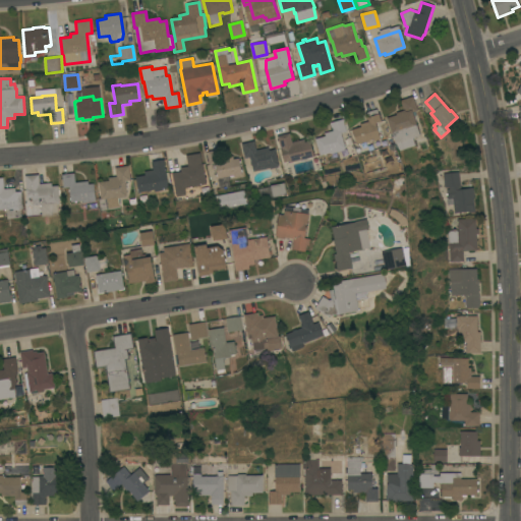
[(396,115),(396,113),(403,111),(400,101),(413,97),(417,111),(412,112),(420,136),(413,138),(415,146),(399,151),(397,143),(396,145),(392,133),(387,118),(396,115)]
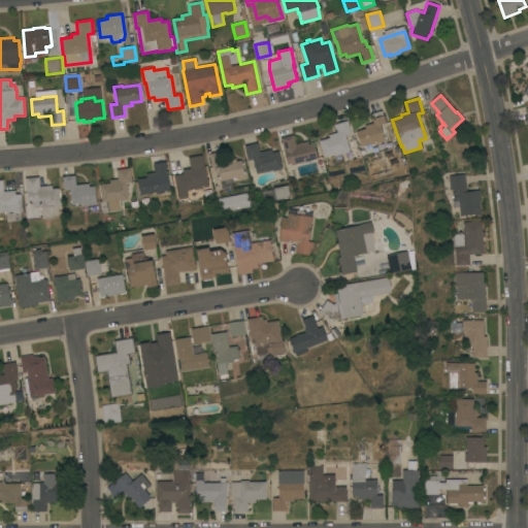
[(373,124),(370,114),(382,110),(386,123),(381,125),(386,141),(377,143),(376,141),(361,146),(357,132),(366,129),(365,126),(373,124)]
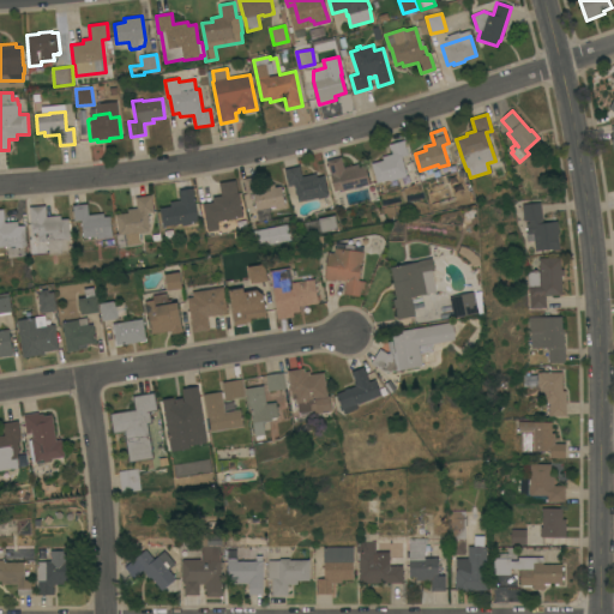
[(408,156),(402,157),(407,176),(390,181),(390,180),(377,184),(372,164),(383,161),(383,157),(392,155),(391,150),(390,151),(389,145),(404,140),(408,156)]
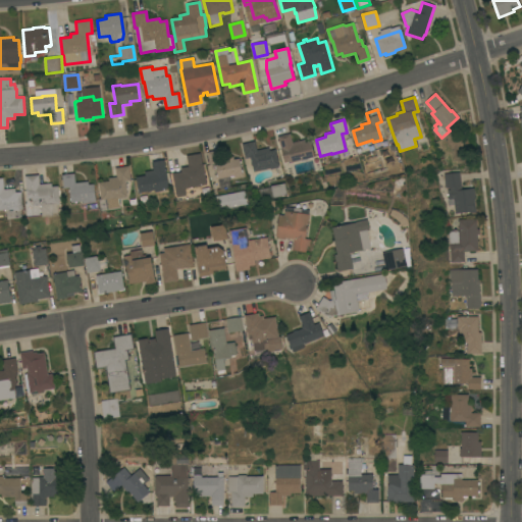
[(291,163),(291,161),(284,163),(277,137),(290,134),(293,143),(305,140),(306,143),(310,142),(314,157),(291,163)]
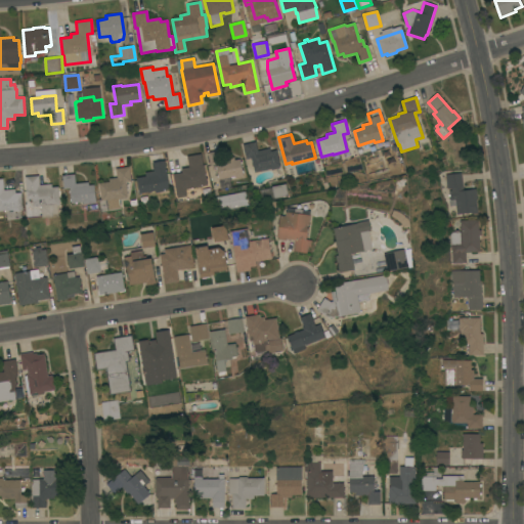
[(280,167),(279,167),(279,168),(272,170),(271,169),(255,173),(252,159),(246,160),(243,144),(256,142),(258,151),(270,148),(270,151),(276,149),(280,167)]
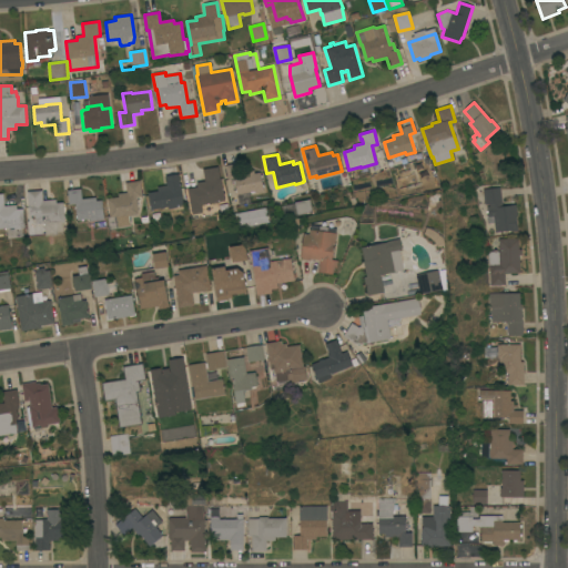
[(225,165),(239,163),(240,173),(254,171),(254,173),(261,172),(264,192),(255,193),(255,192),(237,195),(234,179),(227,180),(225,165)]
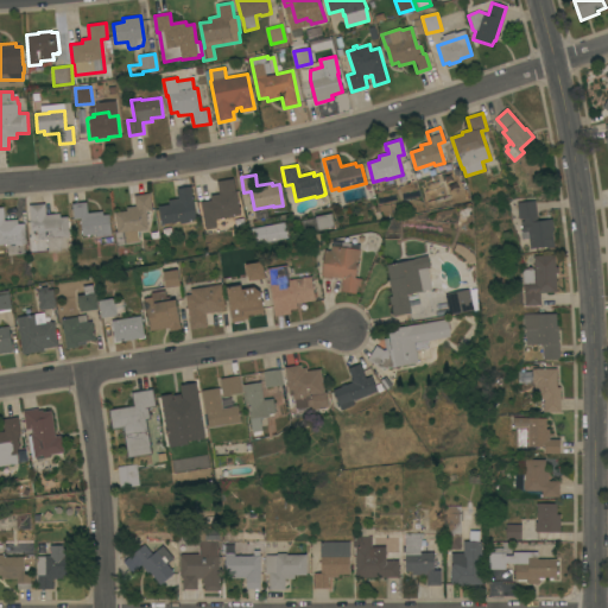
[(236,194),(230,195),(234,216),(233,216),(233,219),(227,219),(228,222),(219,225),(219,220),(203,222),(200,202),(211,200),(211,196),(219,194),(216,182),(234,178),(236,194)]
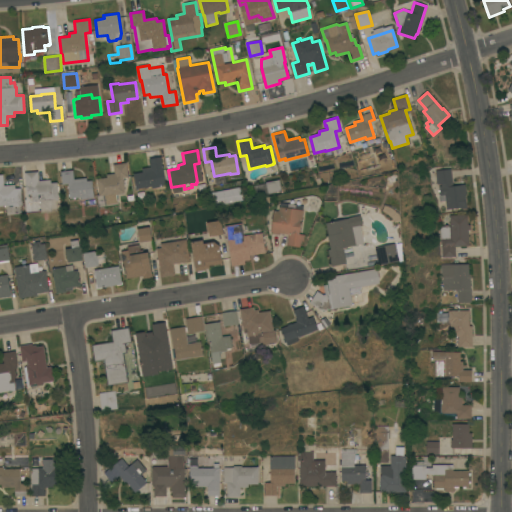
[(152,188),(152,187),(136,189),(134,174),(143,172),(142,169),(150,168),(149,159),(161,157),(163,170),(158,171),(160,187),(152,188)]
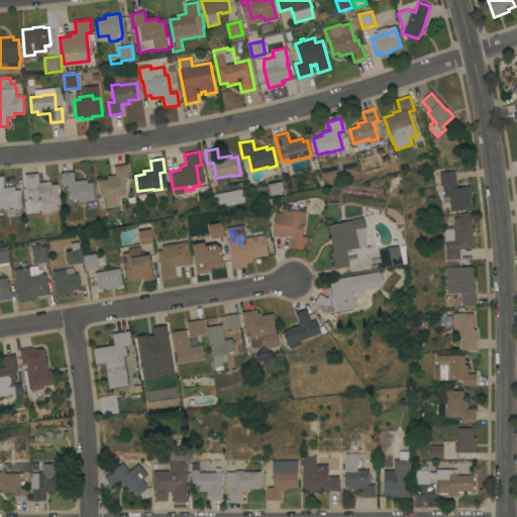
[(98,181),(108,180),(107,177),(115,176),(114,167),(127,165),(129,180),(124,180),(126,195),(125,195),(125,196),(116,197),(116,196),(100,198),(98,181)]
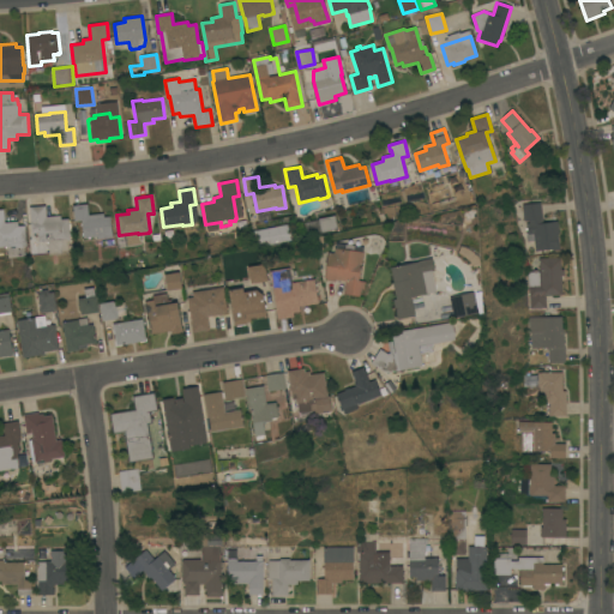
[(534,241),(527,242),(525,233),(528,233),(525,222),(524,222),(522,205),(541,203),(543,223),(558,222),(559,234),(558,234),(560,250),(552,251),(552,250),(536,251),(534,241)]
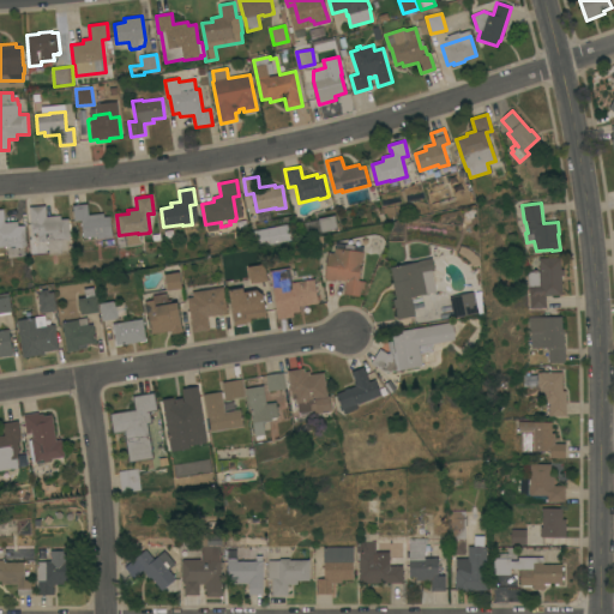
[(103,214),(104,217),(110,217),(113,238),(97,239),(96,238),(83,239),(82,221),(74,222),(73,206),(88,204),(89,215),(103,214)]
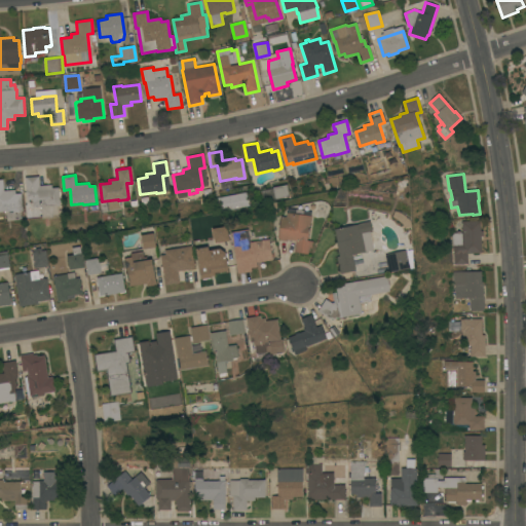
[(25,178),(39,177),(40,186),(51,185),(52,188),(59,187),(60,205),(59,205),(59,207),(58,207),(59,217),(42,219),(41,207),(33,208),(33,199),(27,200),(25,178)]
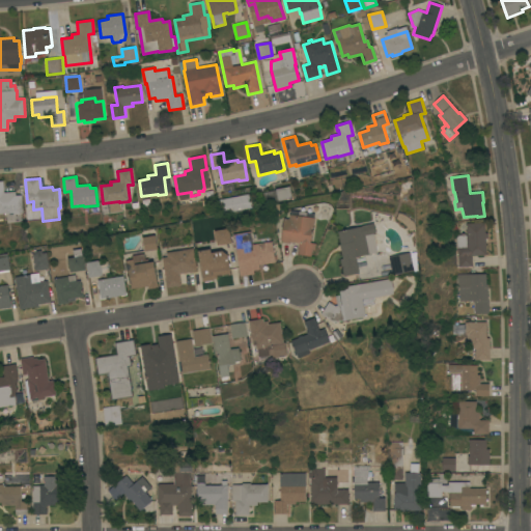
[(0,182),(3,182),(4,193),(16,192),(16,196),(22,195),(23,213),(22,213),(22,222),(7,223),(6,214),(0,214),(0,182)]
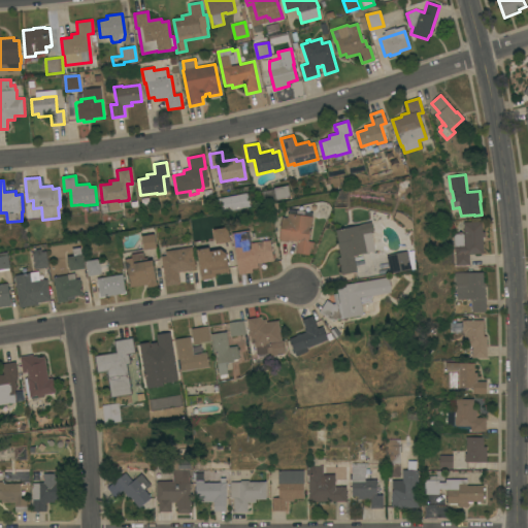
[(288,186),(291,198),(276,200),(274,189),(288,186)]
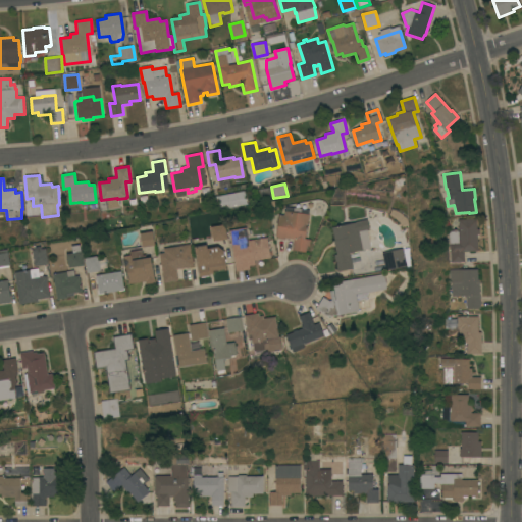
[(248,205),(215,211),(213,197),(246,191),(248,205)]
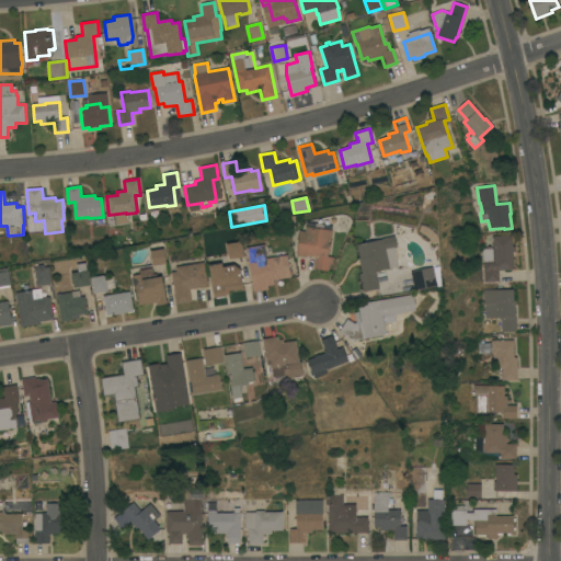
[(313,268),(316,258),(306,255),(306,258),(298,256),(298,254),(297,254),(300,231),(306,231),(306,227),(307,227),(308,222),(332,226),(332,230),(333,230),(331,241),(330,241),(328,256),(334,258),(333,264),(330,264),(329,271),(313,268)]
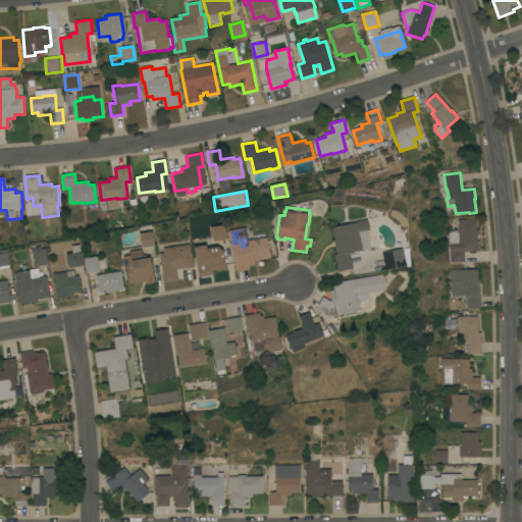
[(337,272),(336,265),(337,265),(336,261),(335,262),(334,255),(336,255),(333,241),(334,240),(332,228),(343,225),(343,221),(350,219),(351,224),(356,223),(356,222),(367,219),(370,230),(367,230),(371,249),(350,253),(353,269),(337,272)]
